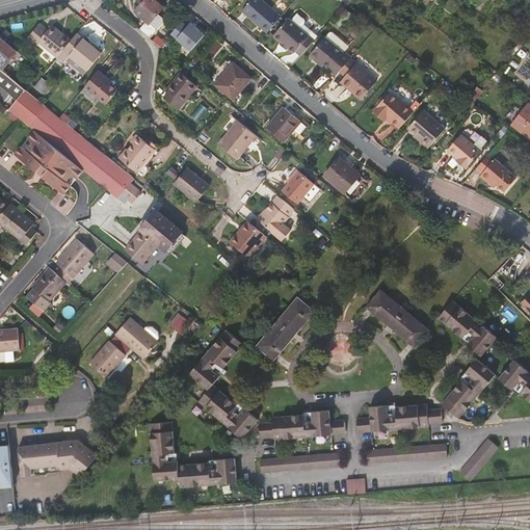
[(148,20),(138,28),(152,40),(159,46),(168,54),(175,46),(150,25),(152,24),(157,28),(165,19),(159,14),(158,12),(163,5),(157,0),(142,0),(135,9),(148,20)]
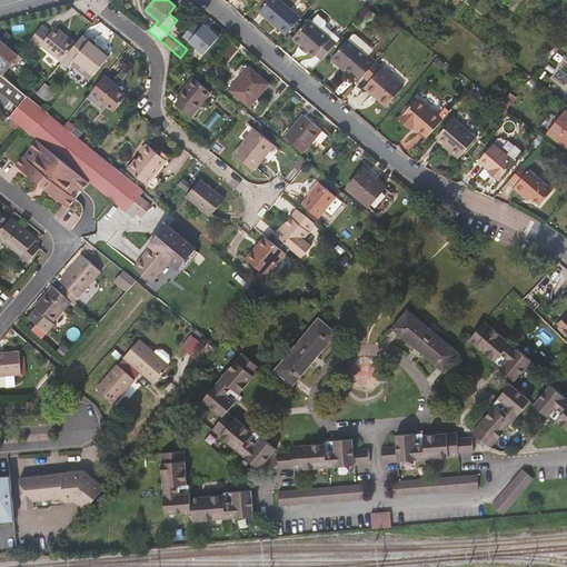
[(265,0),(258,9),(285,31),(300,15),(282,0),(265,0)]
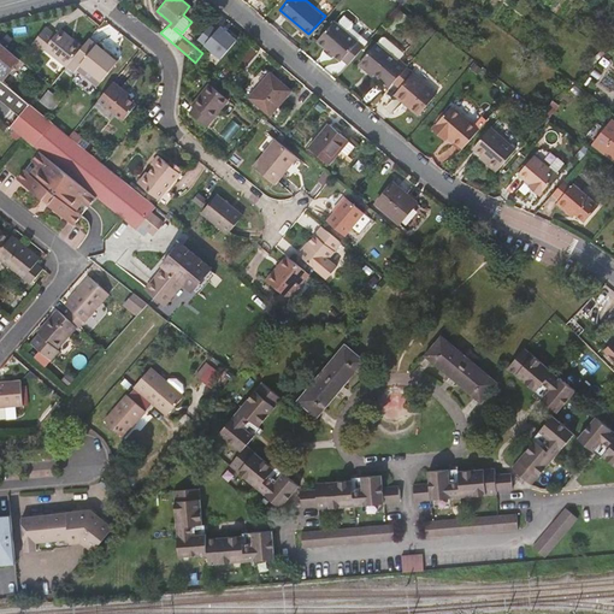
[(326,43),(334,48),(342,55),(343,54),(350,60),(364,43),(367,36),(352,23),(350,21),(353,18),(344,11),(337,19),(335,16),(318,35),(326,43)]
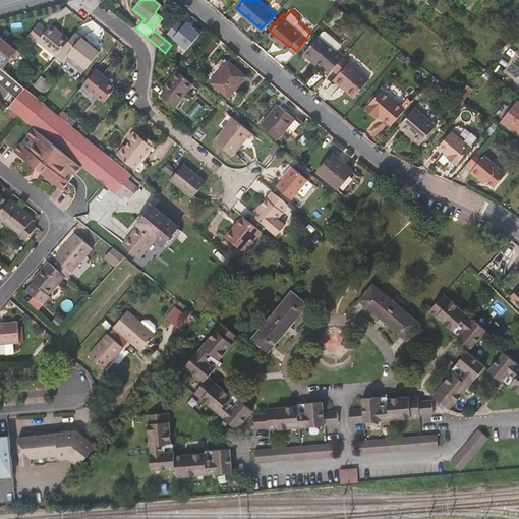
[(182,25),(177,20),(167,33),(185,50),(199,34),(186,21),(182,25)]
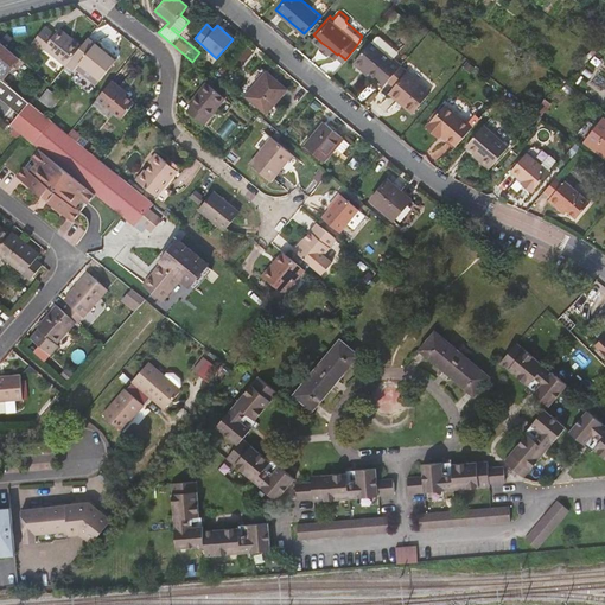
[(34,39),(64,64),(80,45),(71,38),(69,39),(56,29),(53,32),(45,26),(34,39)]
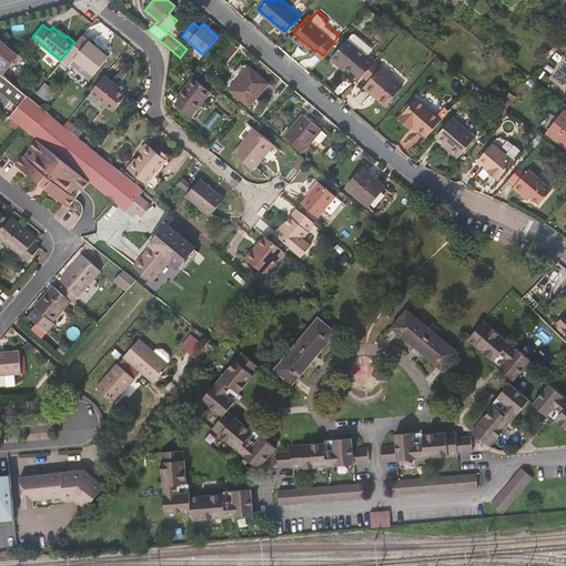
[(100,50),(81,34),(74,42),(60,60),(66,64),(87,81),(92,73),(107,56),(109,52),(102,47),(100,50)]
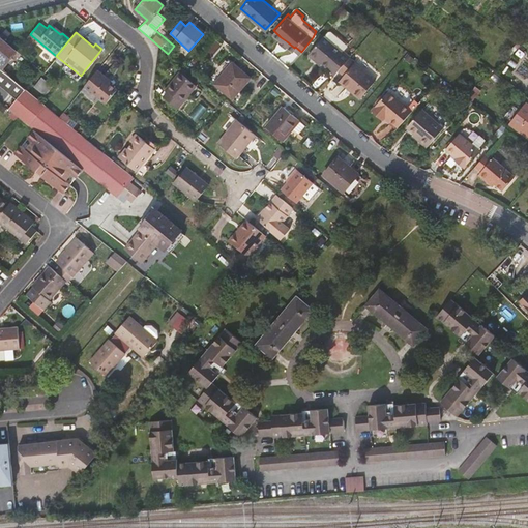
[(329,68),(335,74),(339,68),(348,58),(350,56),(344,51),(343,53),(336,48),(341,41),(330,33),(327,33),(324,37),(323,37),(308,55),(315,61),(316,60),(327,69),(329,68)]
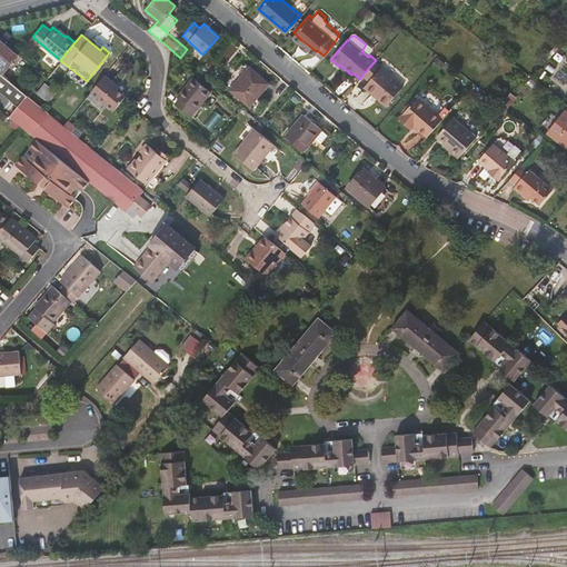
[(0,50),(2,48),(11,55),(15,50),(0,38),(0,50)]
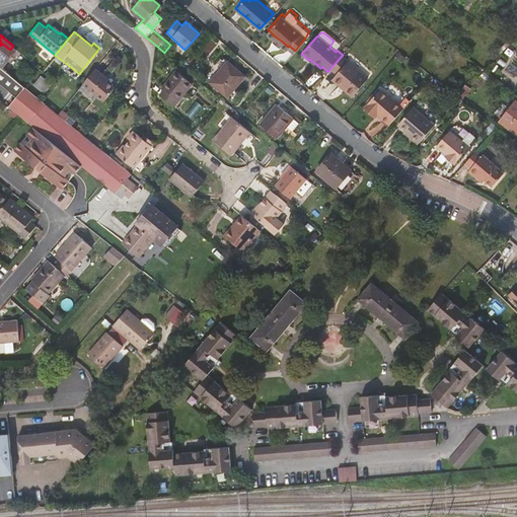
[(20,58),(23,55),(16,49),(13,53),(20,58)]
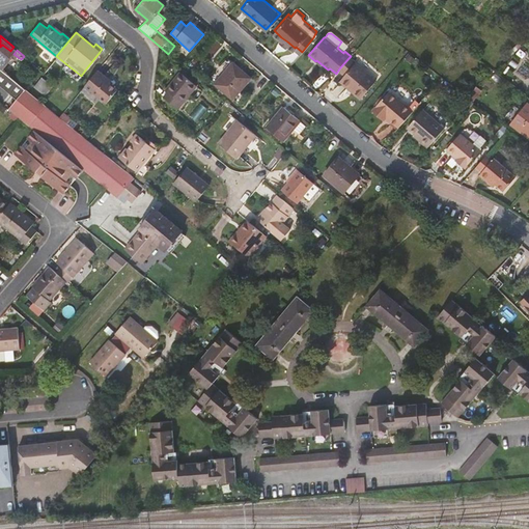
[(376,81),(349,58),(339,68),(345,74),(339,82),(360,100),(376,81)]
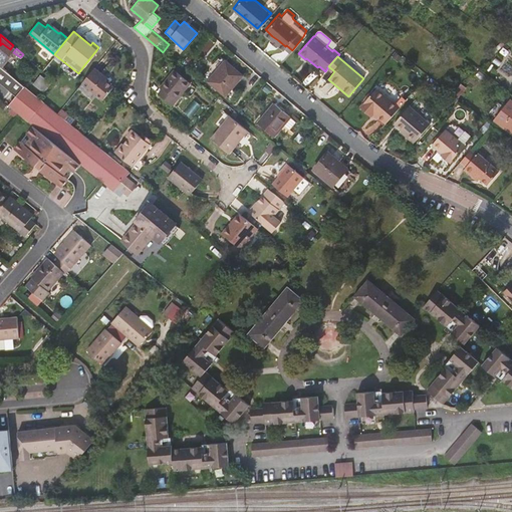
[(224,96),(230,89),(242,76),(225,62),(220,58),(202,78),(207,82),(224,96)]
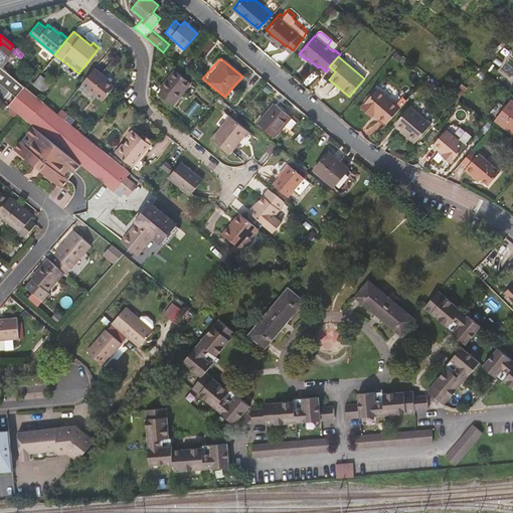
[(4,78),(9,72),(0,65),(0,83),(4,78)]
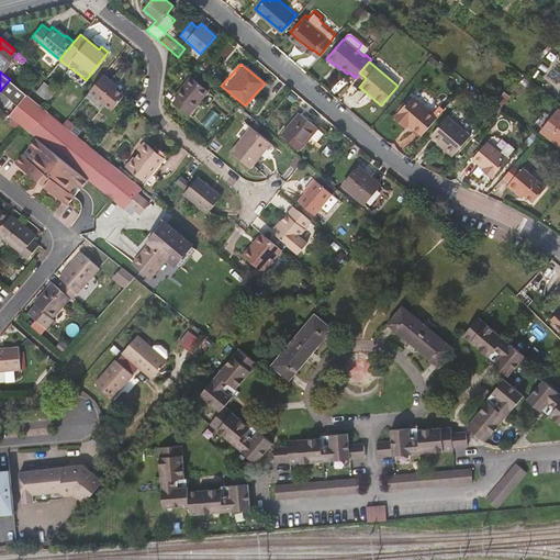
[(196,71),(190,77),(200,86),(204,79),(197,73),(196,71)]
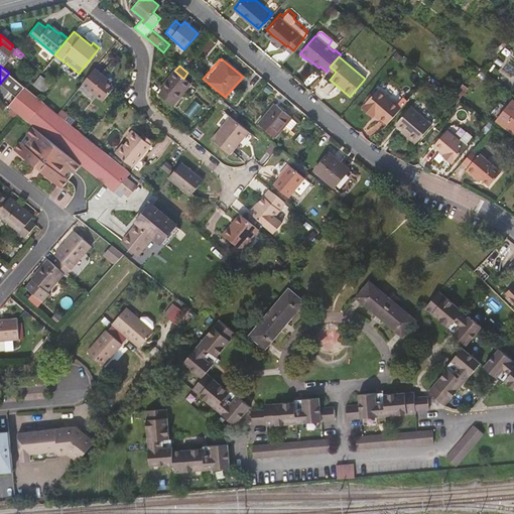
[(104,76),(94,68),(81,84),(102,101),(112,88),(102,79),(104,76)]
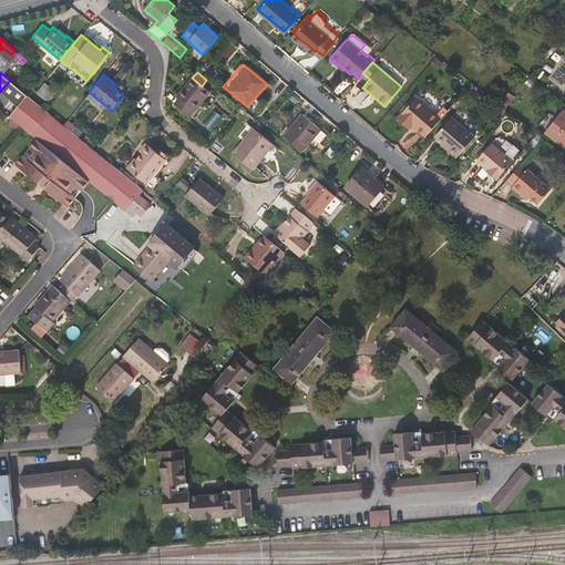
[(209,92),(202,86),(192,78),(176,98),(178,99),(173,105),(188,119),(209,92)]
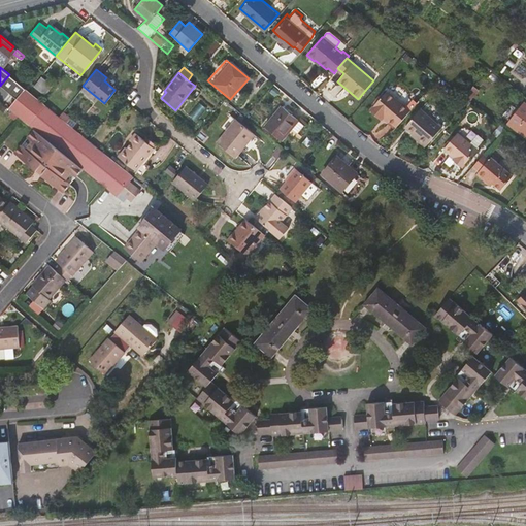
[(35,87),(45,95),(56,83),(45,73),(35,87)]
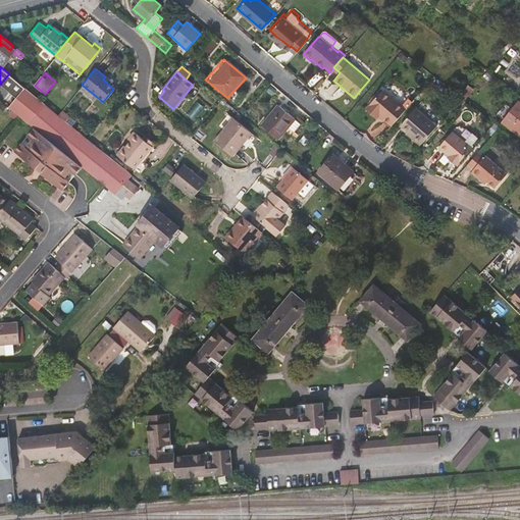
[(4,80),(17,91),(21,85),(9,73),(4,80)]
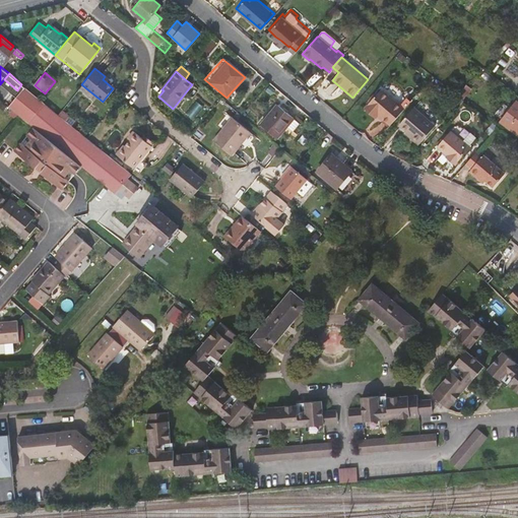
[(21,93),(9,108),(11,110),(17,115),(33,127),(60,149),(79,166),(102,184),(115,195),(120,189),(120,190),(132,176),(96,146),(86,138),(70,124),(63,118),(57,114),(40,100),(36,95),(34,93),(21,84),(17,90),(21,93)]
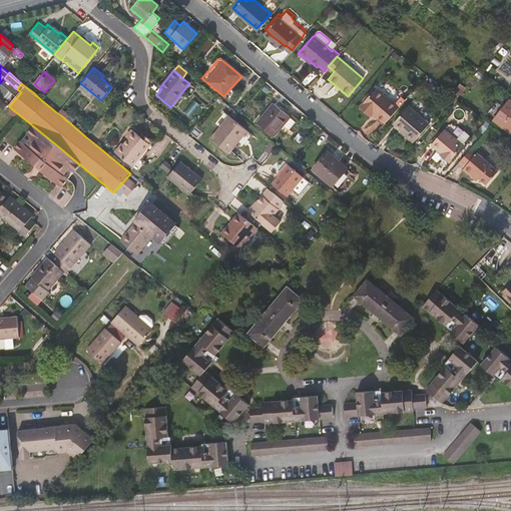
[(372,112),(384,123),(397,108),(373,88),(360,106),(370,114),(372,112)]
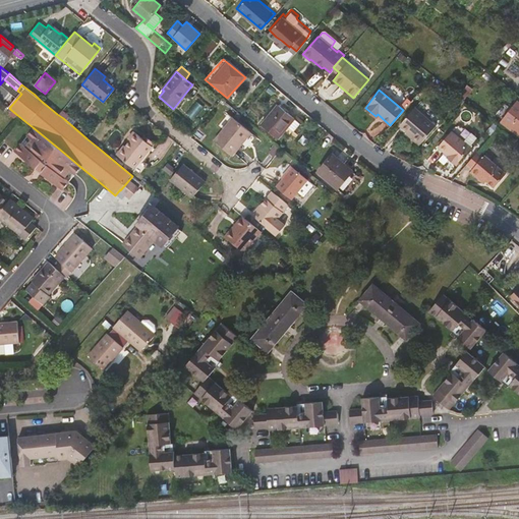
[(518,104),(517,103),(504,122),(518,134),(518,104)]
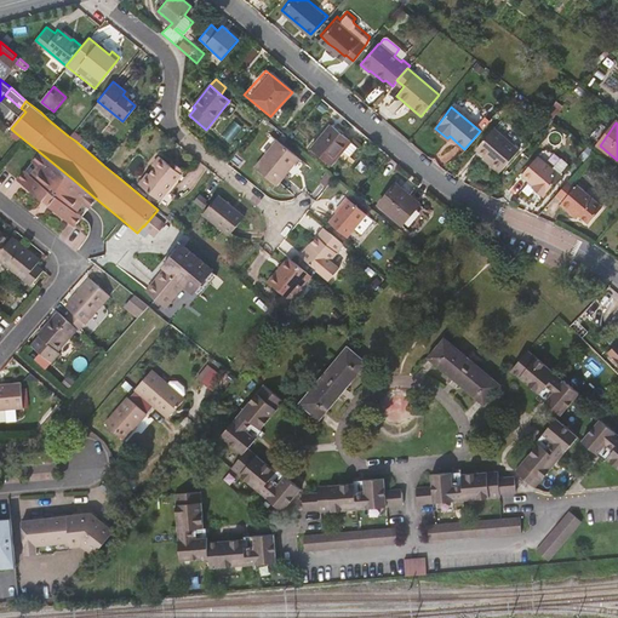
[(331,127),(312,149),(330,166),(349,142),(331,127)]
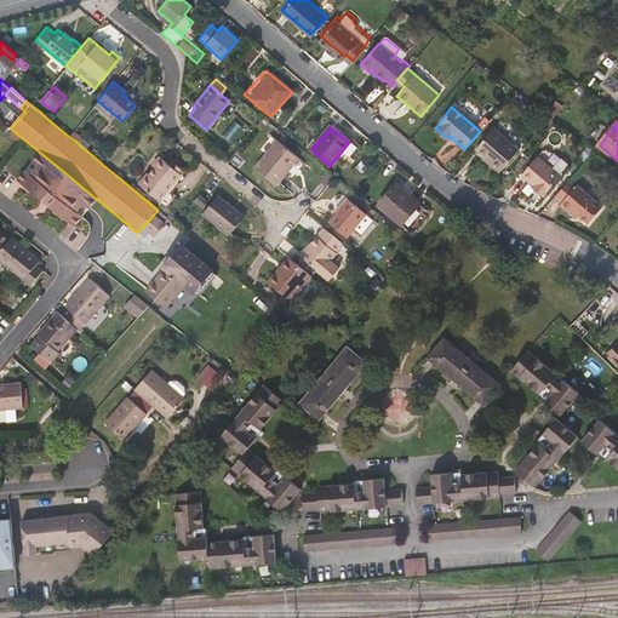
[(486,156),(501,169),(518,148),(493,127),(475,148),(486,156)]
